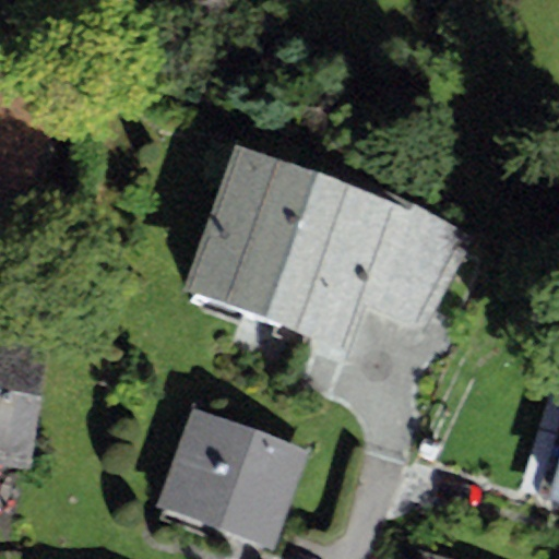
[(0,253),(1,254),(52,120),(0,99),(0,253)]
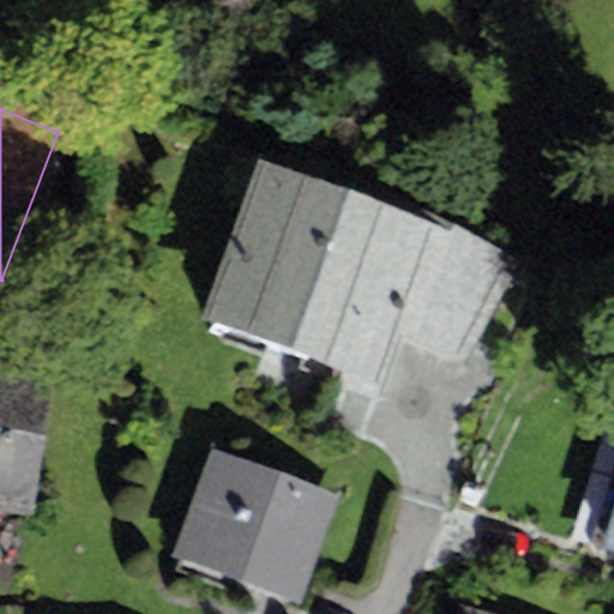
[(259,158),(199,318),(381,383),(401,338),(459,360),(505,252),(452,221),(449,228),(259,158)]
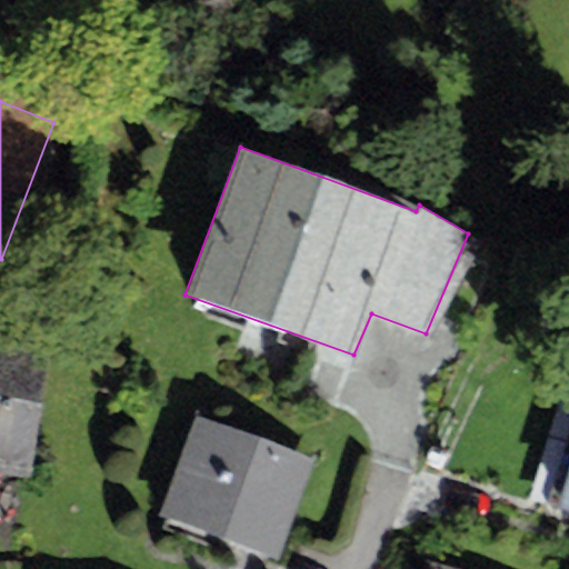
[(49,331),(0,323),(0,470),(28,475),(49,331)]
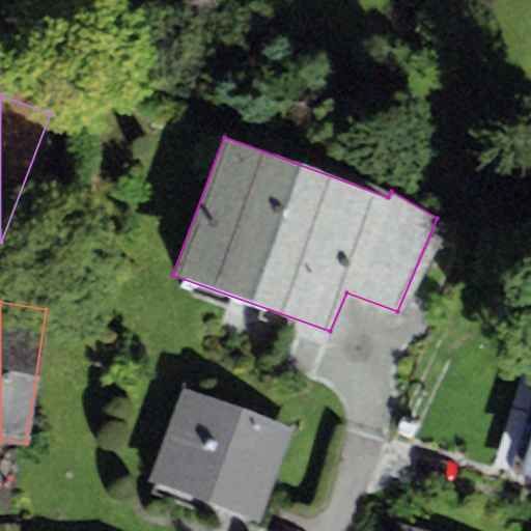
[(182,387),(147,480),(258,521),(291,426),(182,387)]
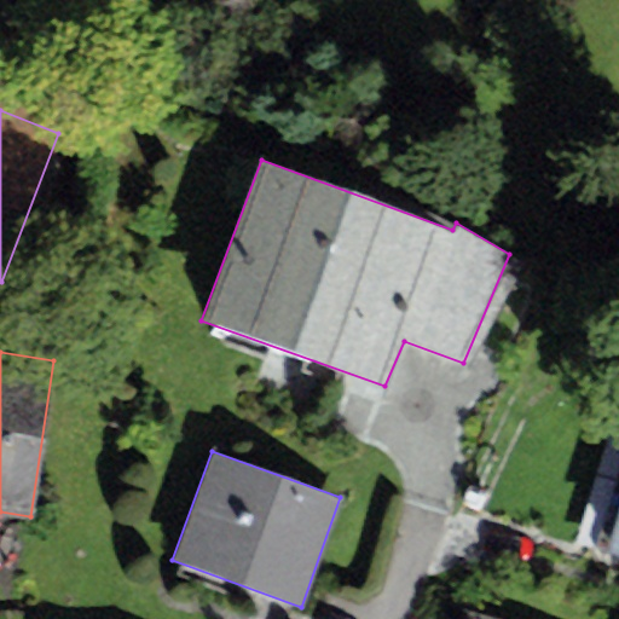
[(618,502),(603,550),(618,554),(618,502)]
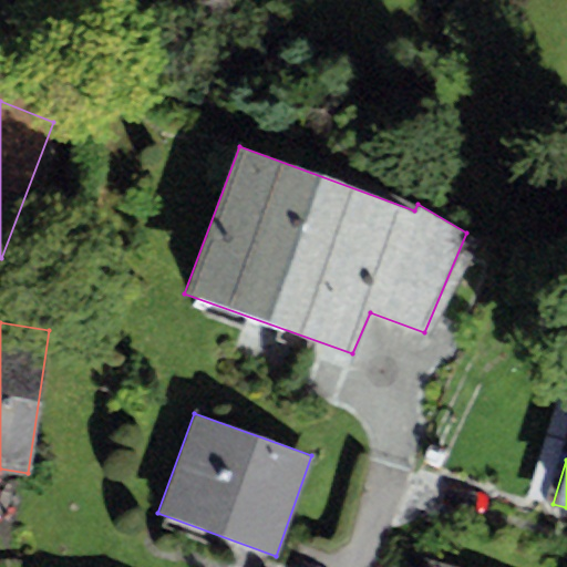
[(463,566),(428,557),(424,566),(463,566)]
